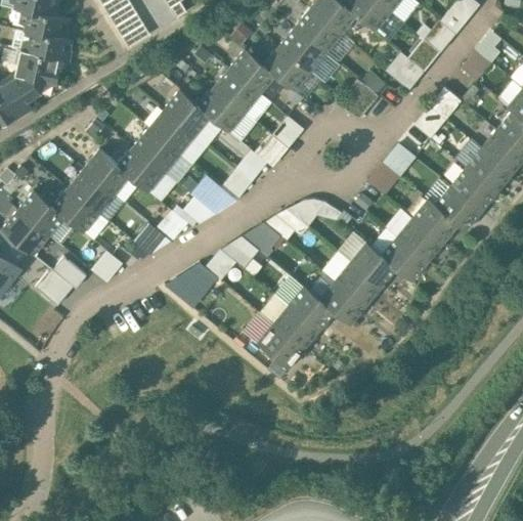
[(14,0),(12,10),(27,13),(27,12),(53,18),(53,17),(55,9),(57,9),(58,0),(14,0)]
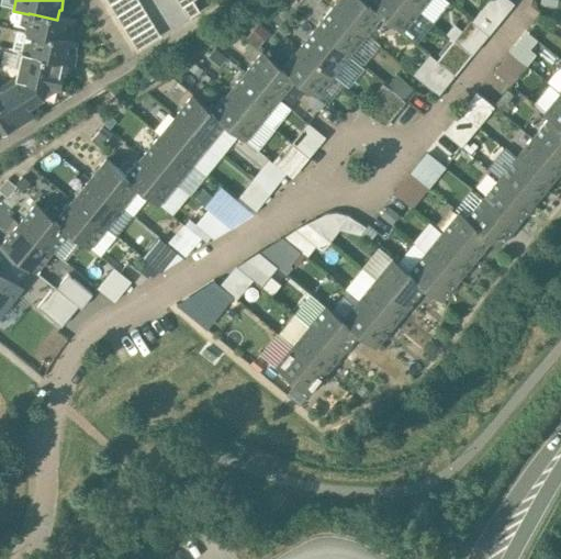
[(138,6),(134,0),(121,0),(110,7),(116,19),(138,6)]
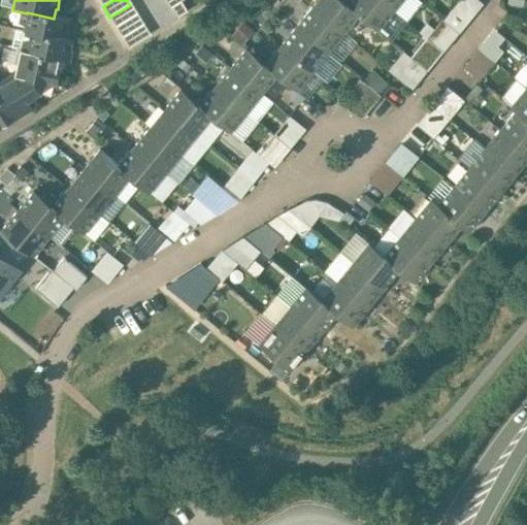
[(164,0),(170,9),(185,0),(164,0)]
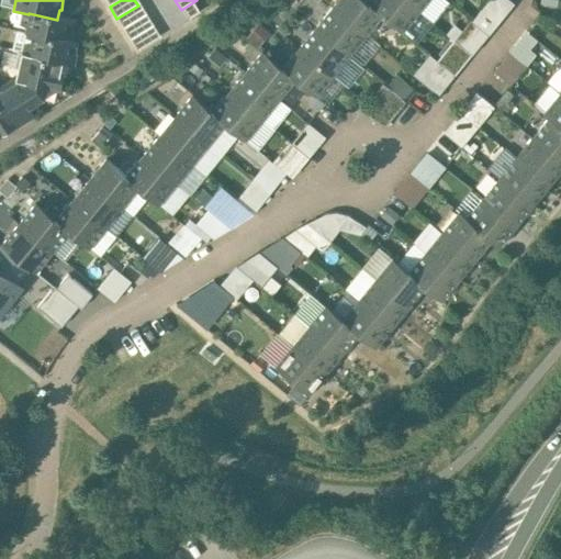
[(369,7),(359,0),(339,0),(331,11),(332,11),(363,38),(365,38),(381,19),(381,18),(368,8),(369,7)]
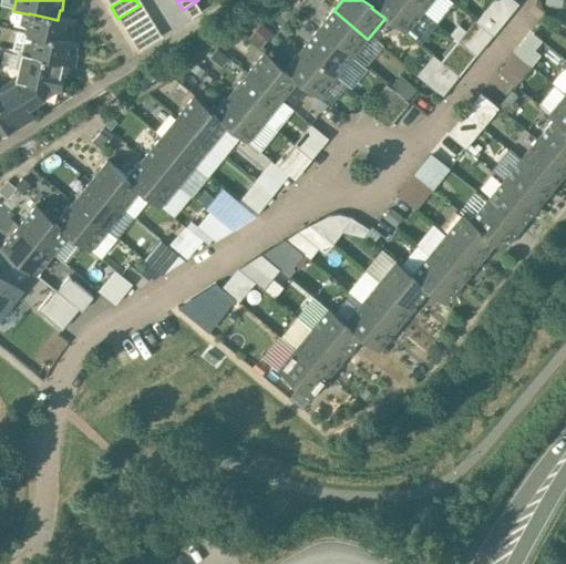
[(421,14),(403,0),(377,0),(372,7),(371,8),(384,18),(384,19),(404,36),(421,14)]
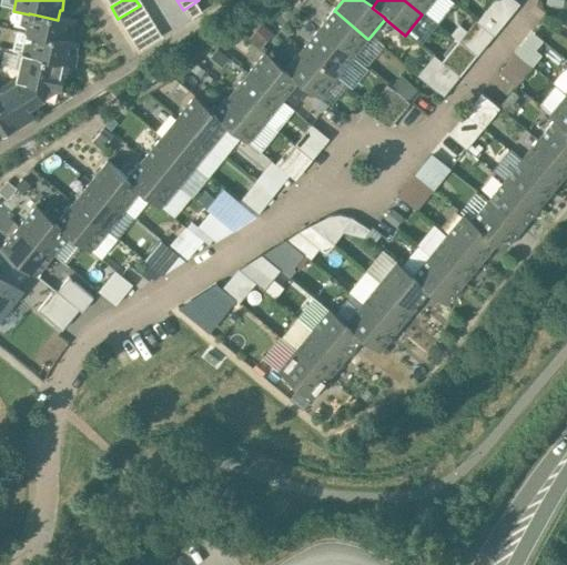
[(434,0),(404,0),(422,14),(423,14),(434,0)]
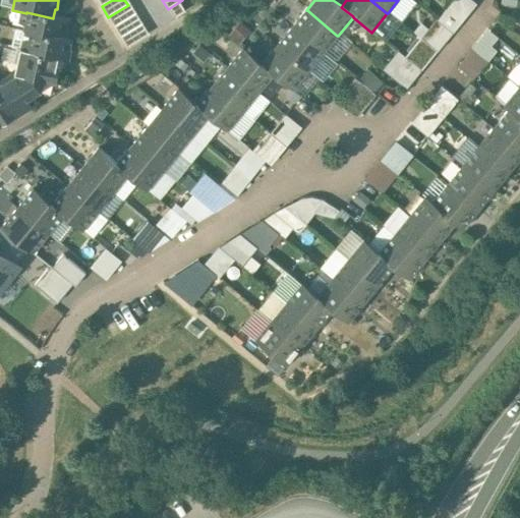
[(385,68),(407,88),(479,5),(472,0),(455,0),(425,34),(425,35),(406,56),(400,51),(385,68)]
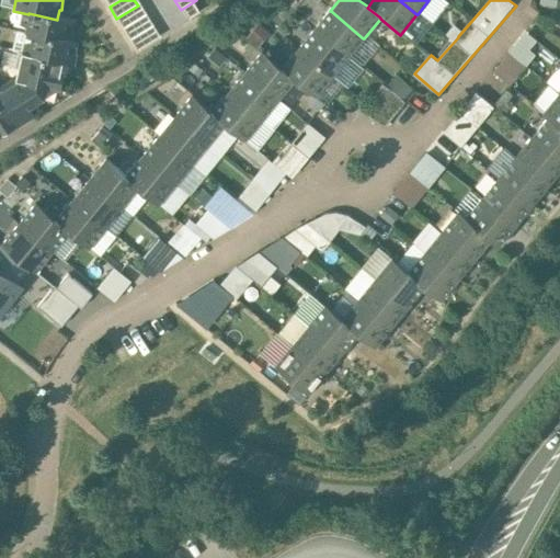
[(138,6),(116,19),(123,30),(145,16),(138,6)]
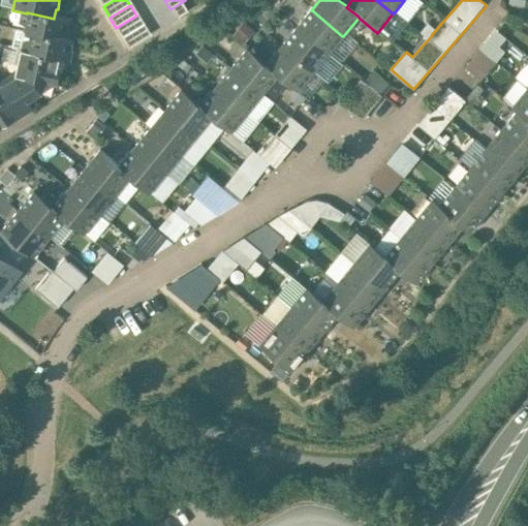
[(312,10),(297,30),(328,55),(342,36),(312,10)]
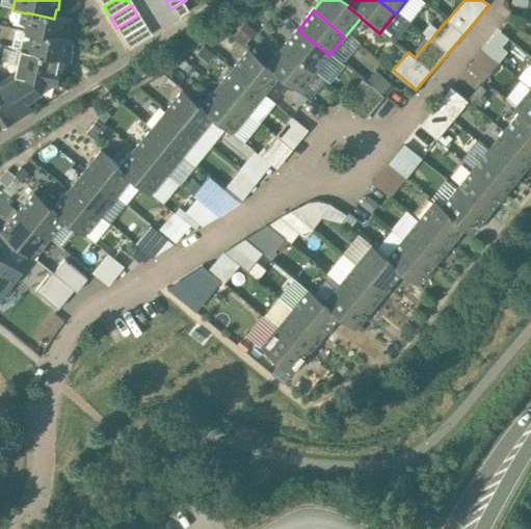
[(54,19),(27,12),(27,14),(23,33),(29,34),(26,53),(60,61),(67,62),(69,53),(71,54),(73,43),(64,41),(67,32),(68,33),(70,21),(54,18),(54,19)]
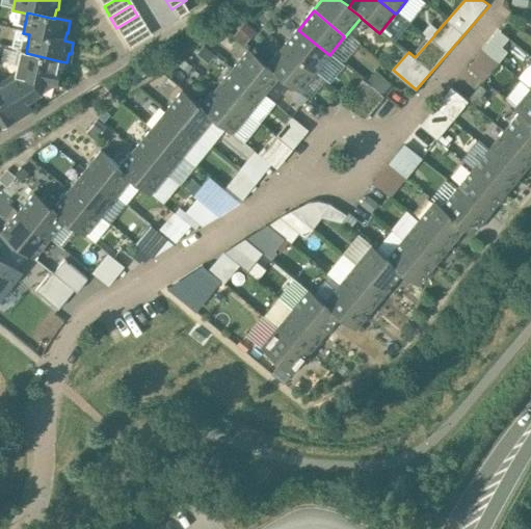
[(143,26),(137,16),(116,28),(123,38),(143,26)]
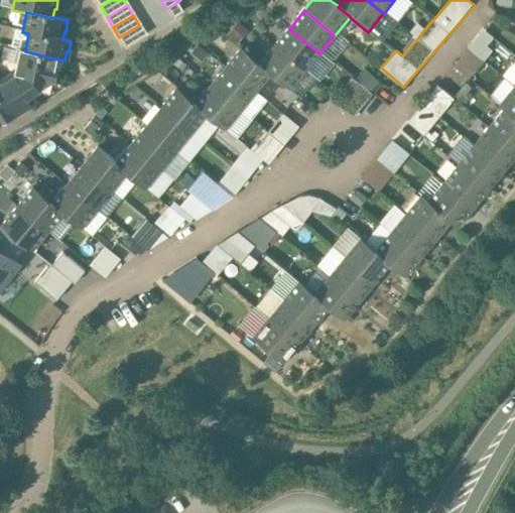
[(145,35),(139,25),(119,37),(125,47),(145,35)]
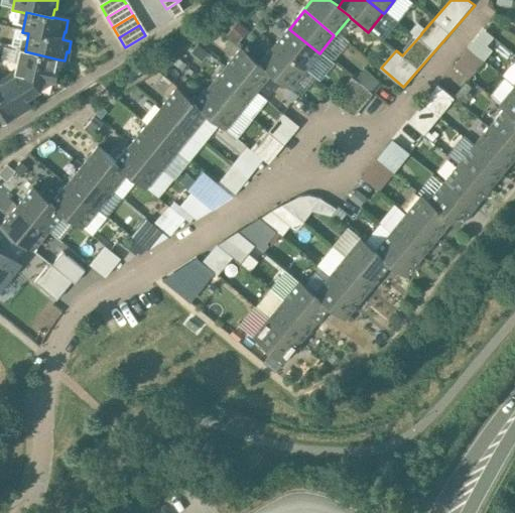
[(289,29),(288,28),(273,47),(303,72),(304,73),(319,53),(289,29)]
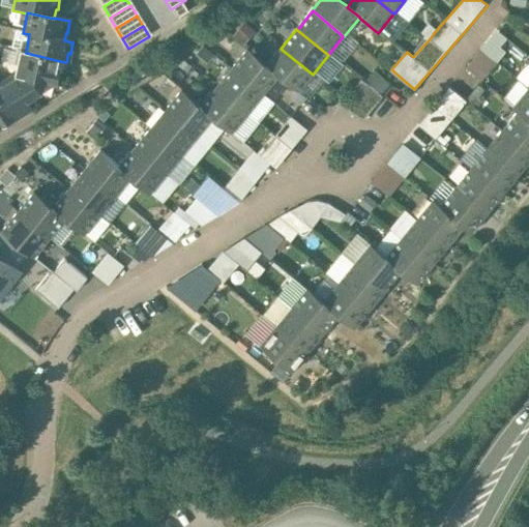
[(312,74),(281,49),(266,67),(265,67),(277,78),(296,93),(312,74)]
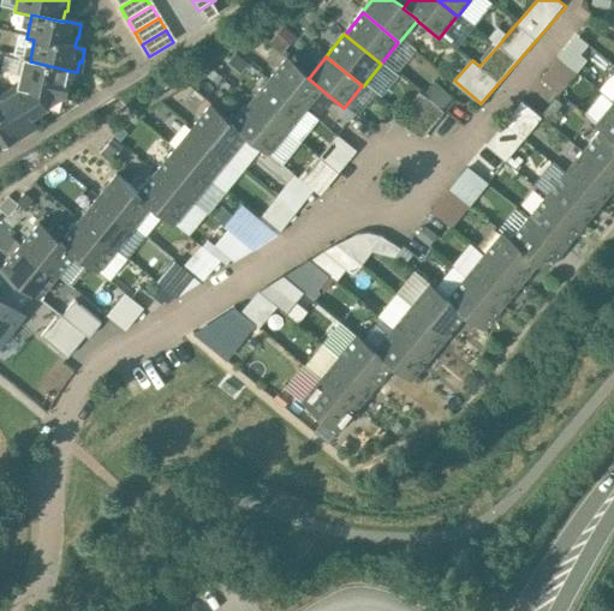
[(541,79),(560,94),(578,72),(559,58),(541,79)]
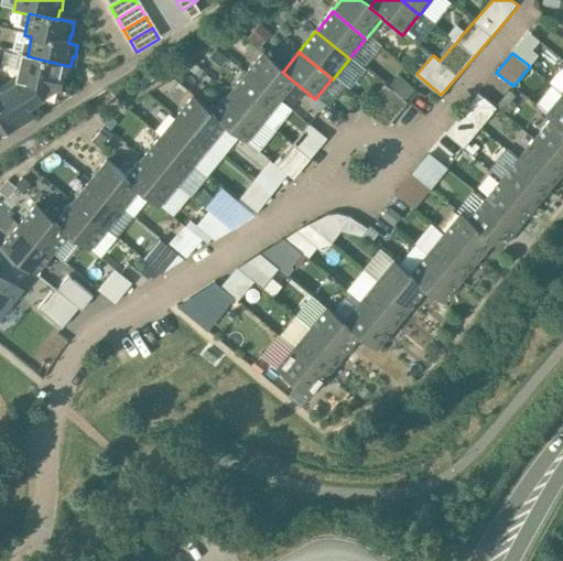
[(28,56),(17,54),(13,71),(17,71),(13,83),(13,84),(45,90),(57,94),(64,65),(28,56)]
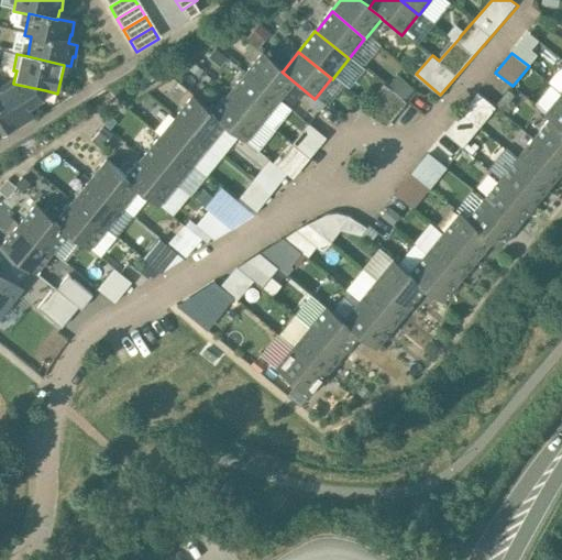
[(283,72),(262,54),(245,75),(278,102),(295,83),(282,72),(283,72)]
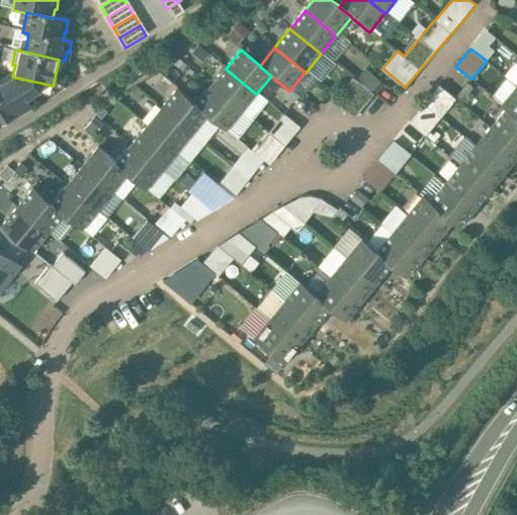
[(256,94),(226,70),(210,88),(241,113),(256,94)]
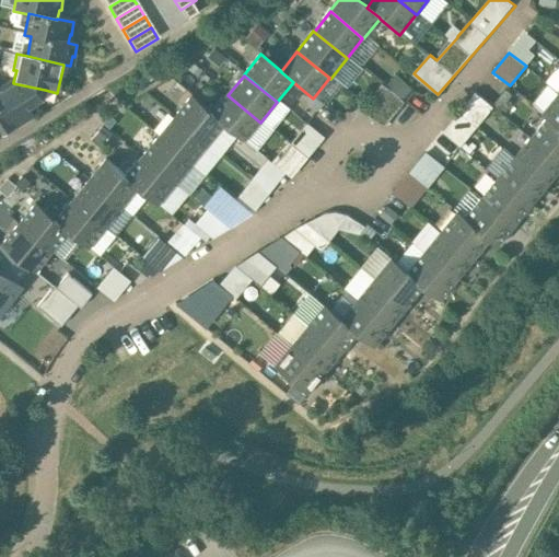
[(395,76),(387,88),(405,100),(414,88),(395,76)]
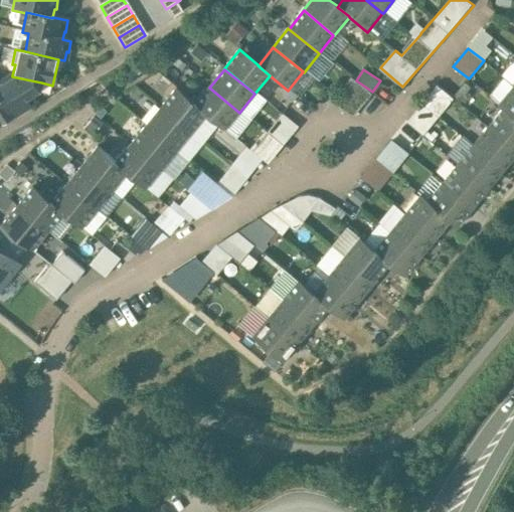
[(41,82),(12,76),(12,75),(10,74),(0,80),(0,102),(9,116),(8,116),(11,120),(11,121),(31,108),(26,101),(39,93),(41,82)]
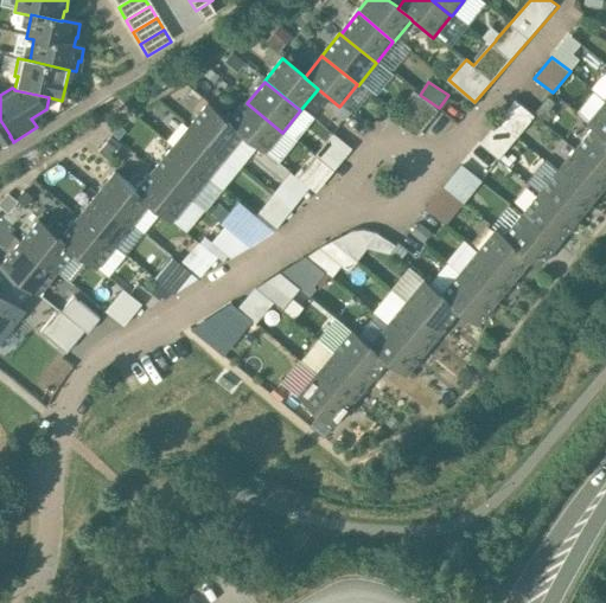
[(418,95),(397,123),(419,138),(438,109),(418,95)]
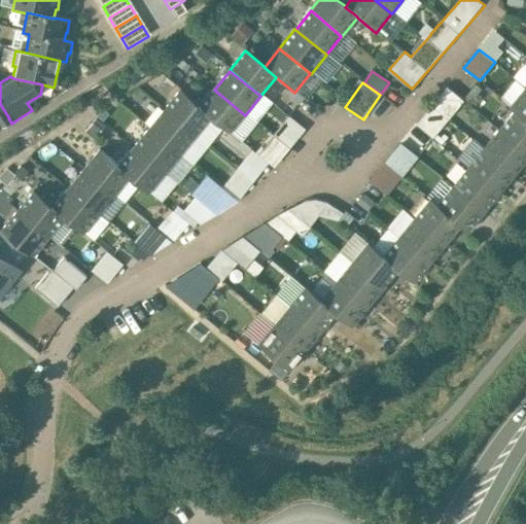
[(419,128),(439,139),(463,98),(445,86),(419,128)]
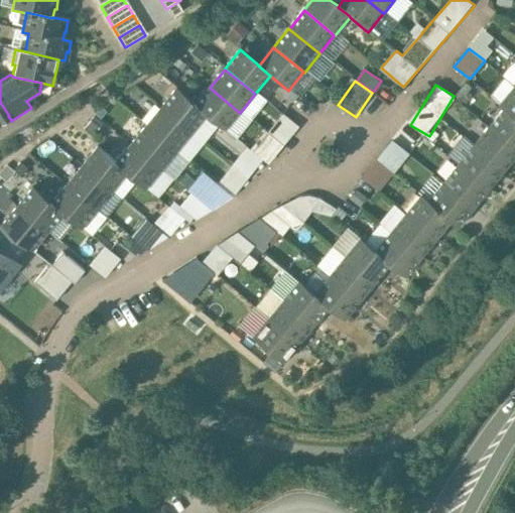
[(210,88),(209,88),(195,106),(194,106),(206,116),(206,117),(224,132),(240,113),(210,88)]
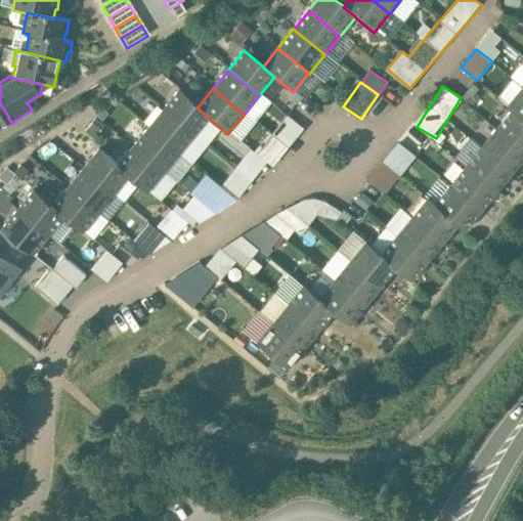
[(522,90),(521,89),(506,109),(510,113),(511,112),(522,122),(522,90)]
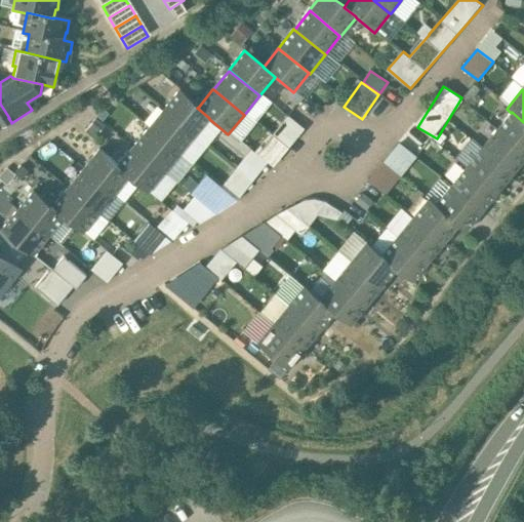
[(198,108),(178,91),(163,111),(194,137),(209,119),(209,118),(197,108),(198,108)]
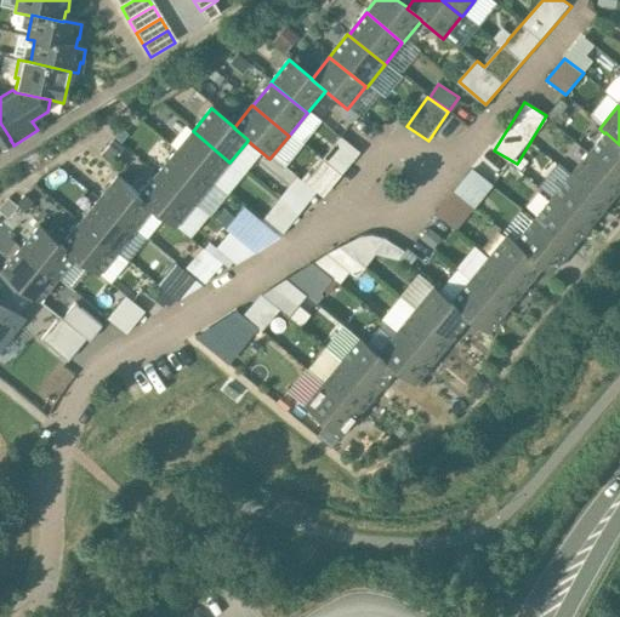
[(0,149),(1,152),(13,144),(10,140),(11,140),(0,123),(0,149)]
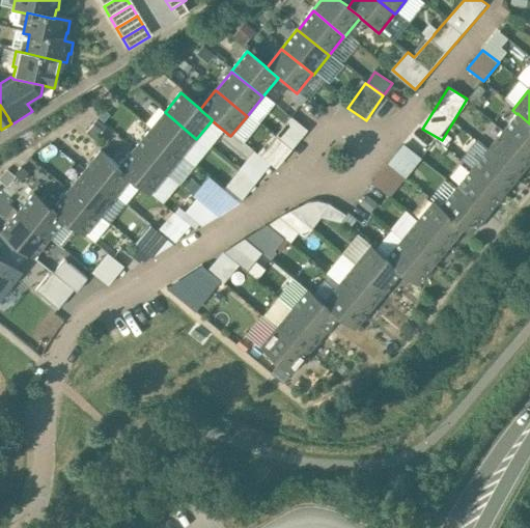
[(196,139),(165,112),(149,132),(180,158),(196,139)]
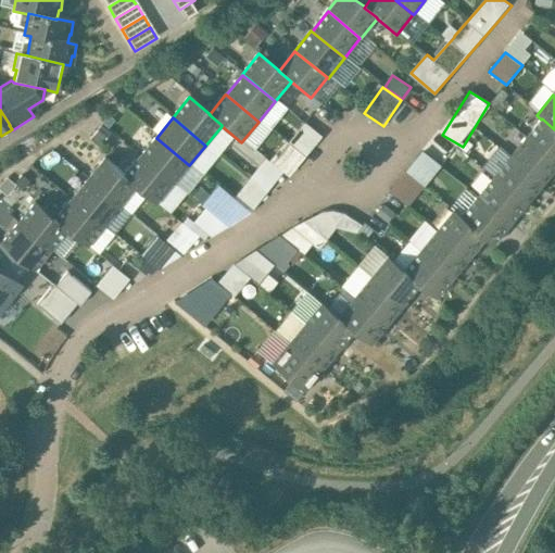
[(554,129),(542,118),(541,120),(526,139),(554,163),(554,129)]
